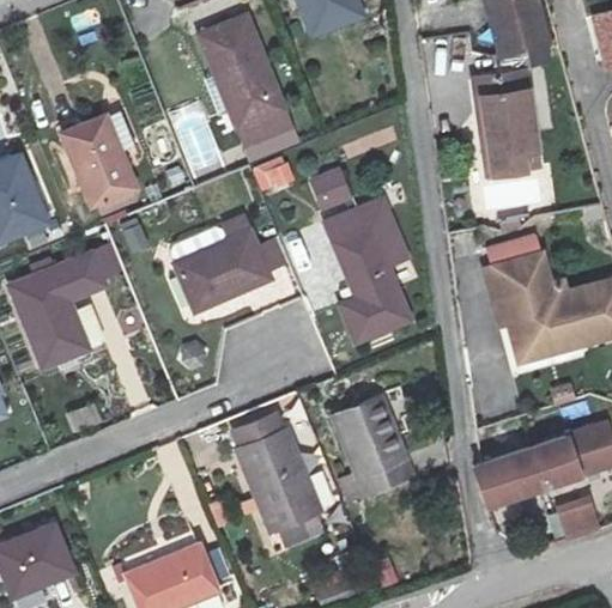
[(338,0),(306,0),(314,20),(341,10),(338,0)]
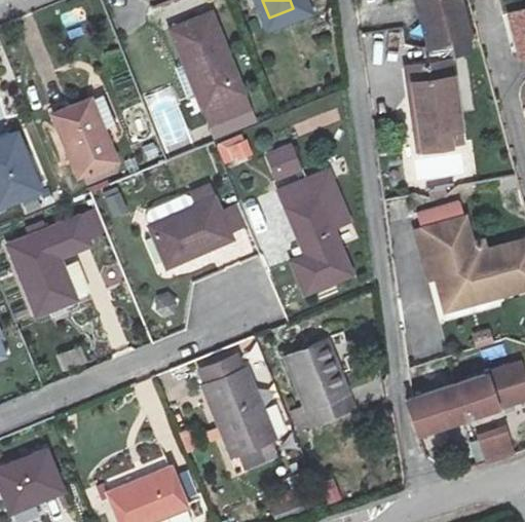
[(408,0),(424,53),(472,39),(459,0),(408,0)]
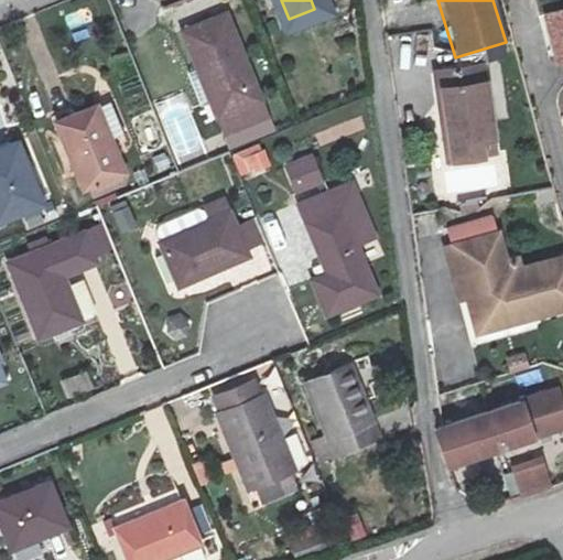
[(207,104),(214,121),(258,104),(223,14),(179,32),(194,70),(202,66),(215,100),(207,104)]
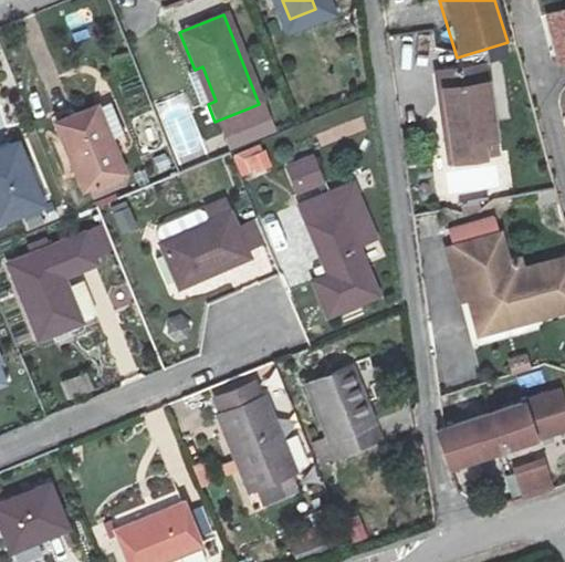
[(564,68),(564,16),(547,20),(558,70),(564,68)]
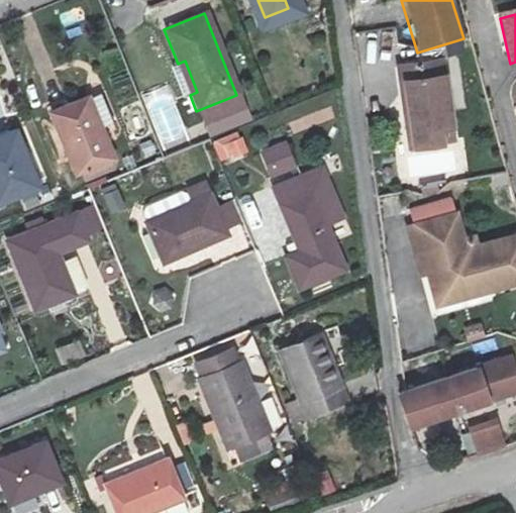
[(185,61),(178,64),(190,95),(197,92),(185,61)]
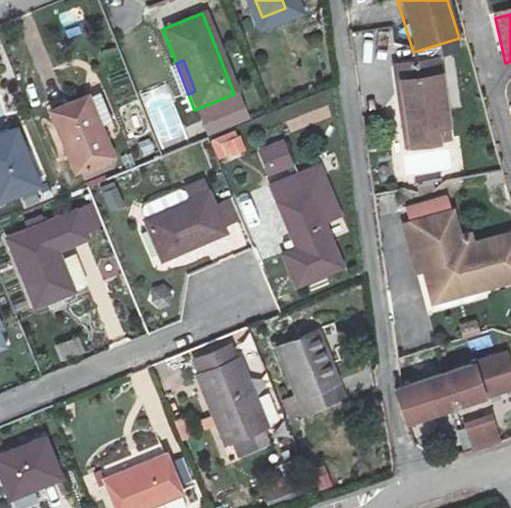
[(437,63),(395,71),(402,114),(399,115),(404,151),(437,145),(435,130),(447,128),(437,63)]
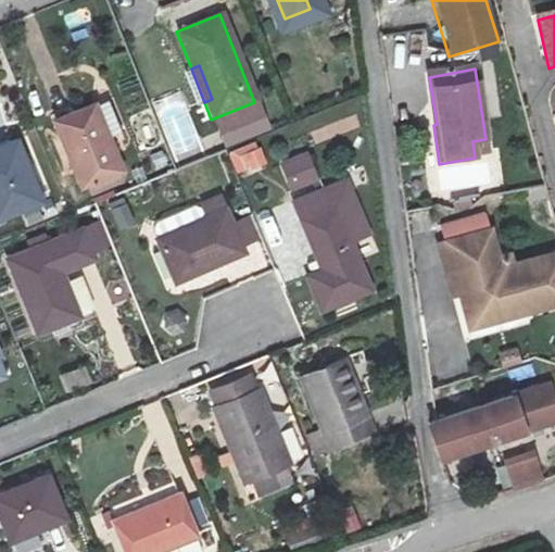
[(254,102),(211,120),(217,137),(260,121),(254,102)]
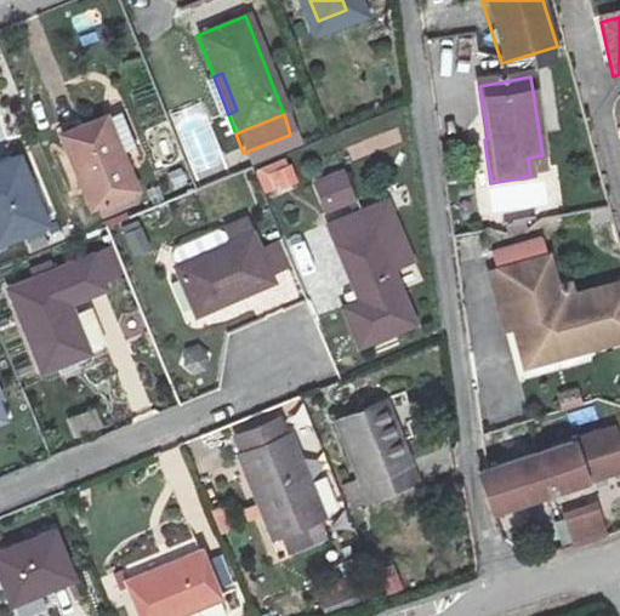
[(124,118),(107,125),(121,163),(140,155),(124,118)]
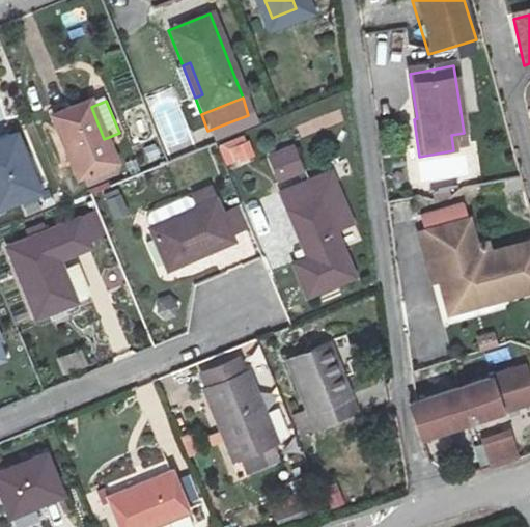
[(112,162),(104,139),(91,107),(88,103),(52,116),(76,176),(112,162)]
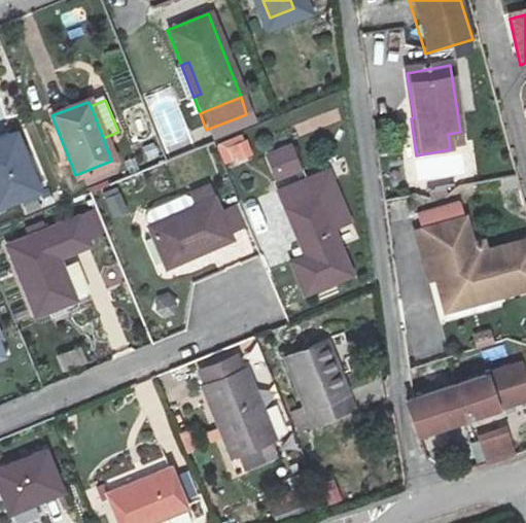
[(0,206),(37,190),(14,134),(0,139),(0,206)]
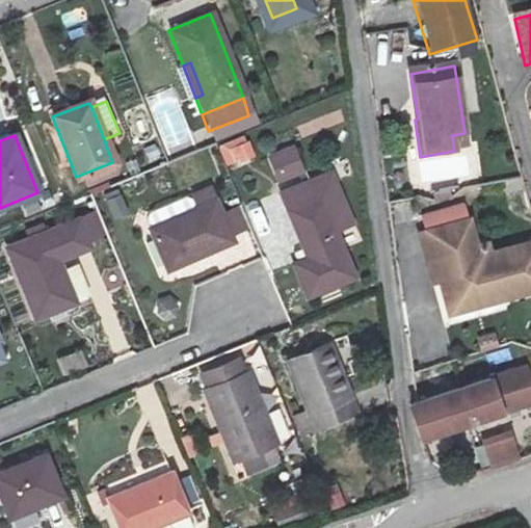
[(228,175),(256,162),(245,138),(217,151),(228,175)]
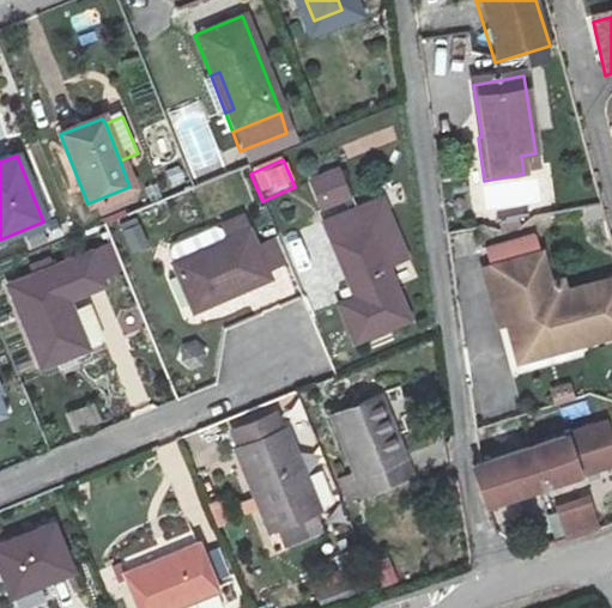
[(307,180),(319,213),(352,200),(339,166),(307,180)]
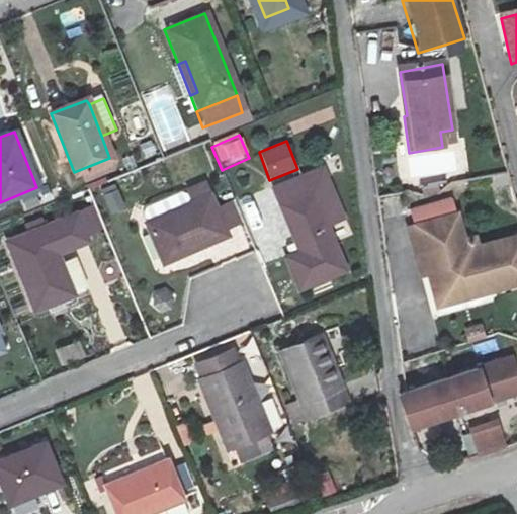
[(324,165),(272,185),(294,244),(299,243),(302,248),(283,255),(296,288),(343,269),(328,231),(348,223),(324,165)]
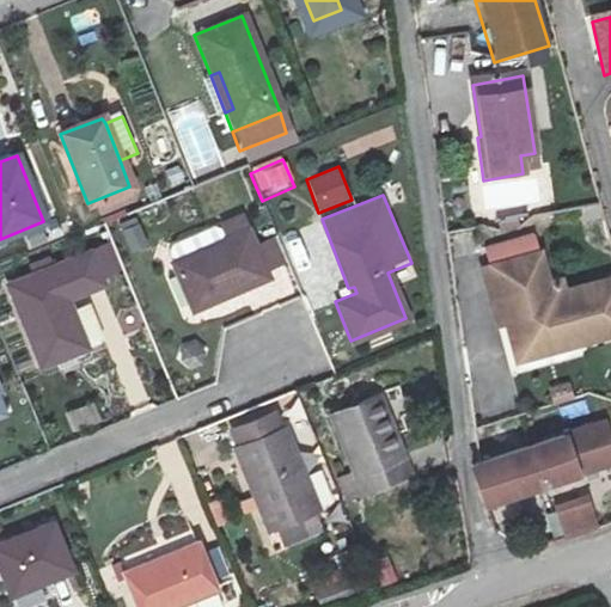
[(118,228),(130,258),(148,251),(136,221),(118,228)]
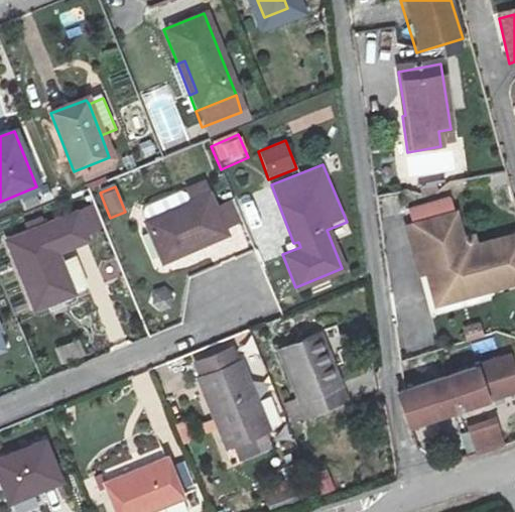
[(243,225),(231,196),(212,204),(208,193),(143,219),(159,258),(243,225)]
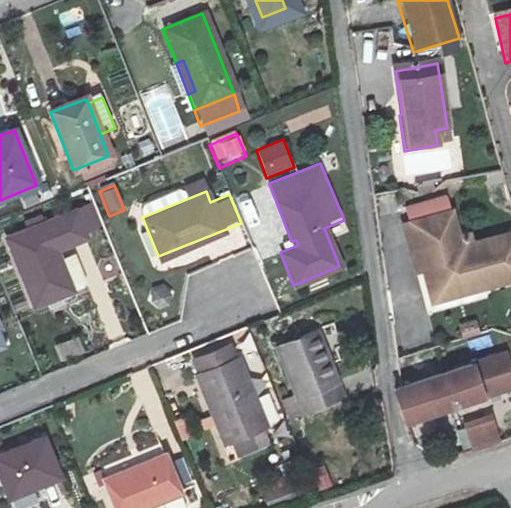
[(444,201),(406,212),(411,227),(403,229),(427,310),(510,286),(510,237),(464,251),(454,214),(449,216),(444,201)]
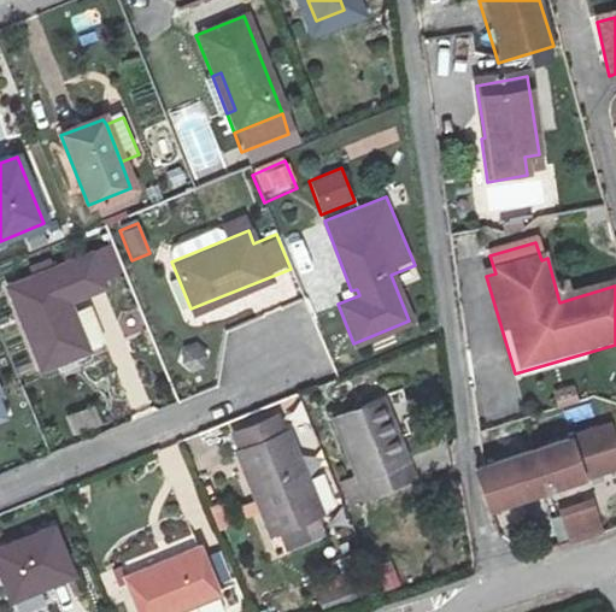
[(104,289),(127,282),(115,252),(10,293),(42,375),(87,357),(64,298),(80,292),(83,304),(106,296),(104,289)]
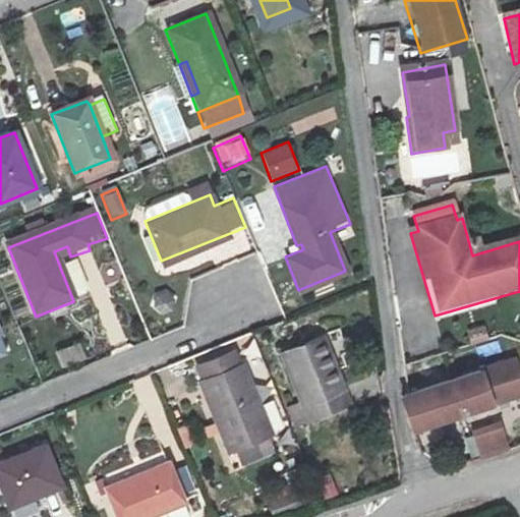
[(322,336),(280,352),(306,419),(348,403),(322,336)]
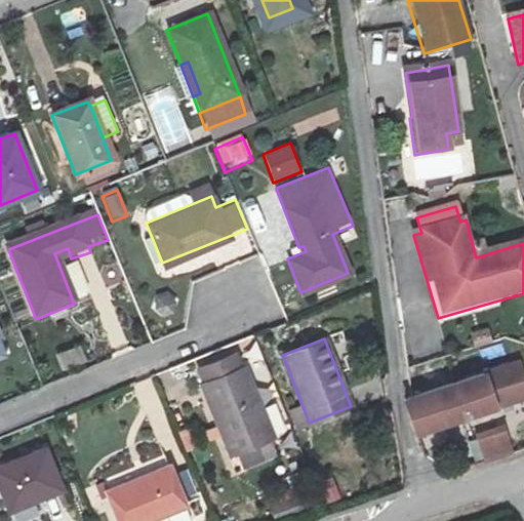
[(201,383),(242,366),(237,354),(196,370),(201,383)]
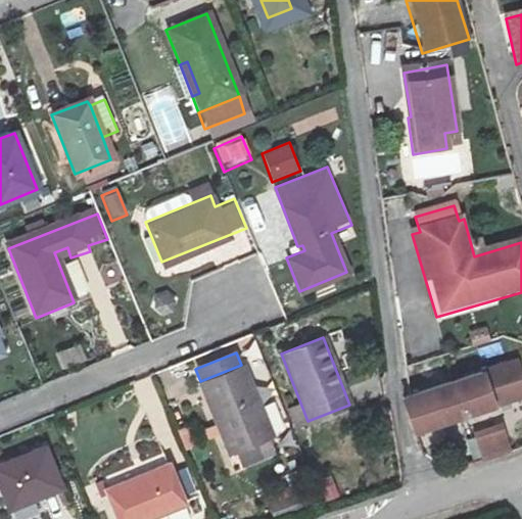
[(268,434),(241,365),(200,381),(198,382),(226,451),(268,434)]
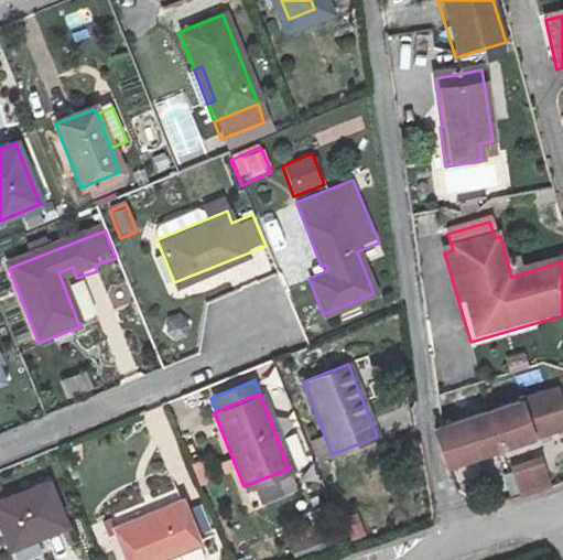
[(562,409),(558,394),(522,406),(533,442),(562,431),(562,409)]
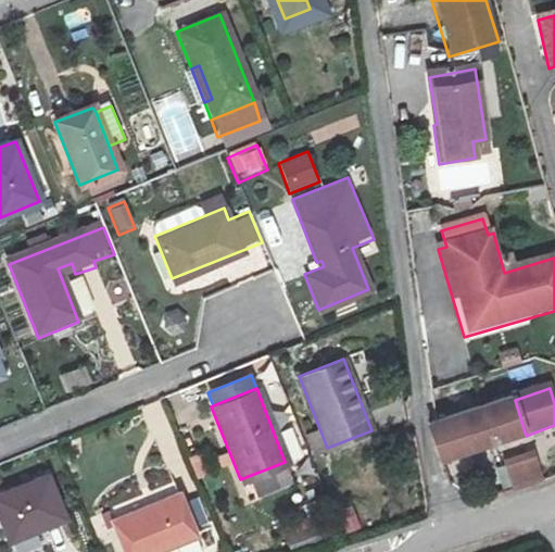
[(430,428),(441,461),(441,464),(526,436),(515,400),(430,428)]
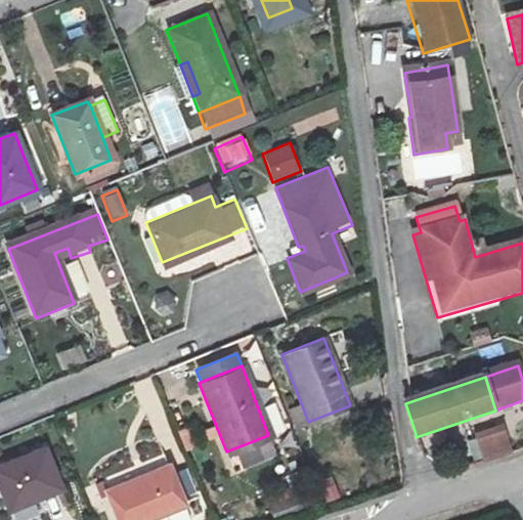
[(185,457),(202,449),(193,429),(177,436),(185,457)]
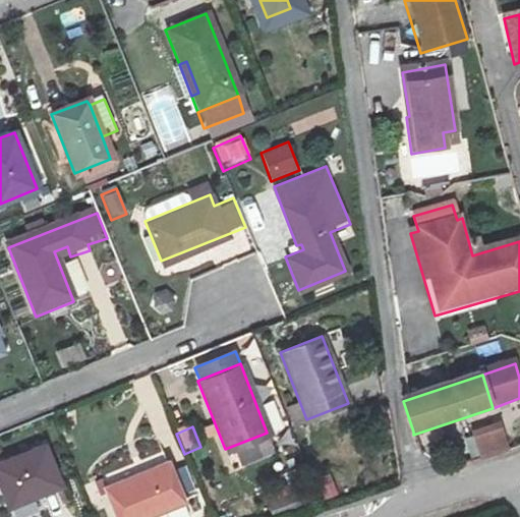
[(508,456),(501,433),(474,441),(482,465),(508,456)]
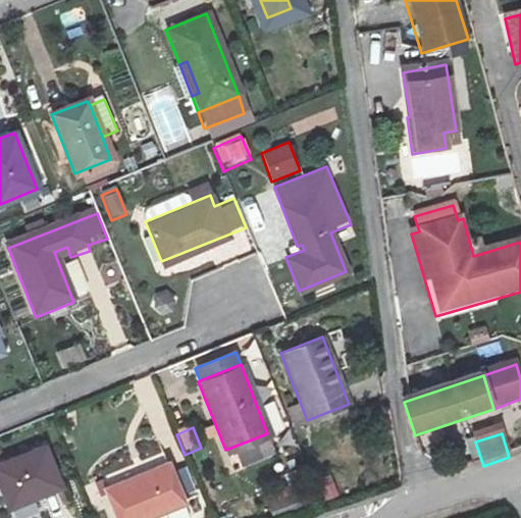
[(42,444),(0,460),(0,493),(5,506),(58,484),(42,444)]
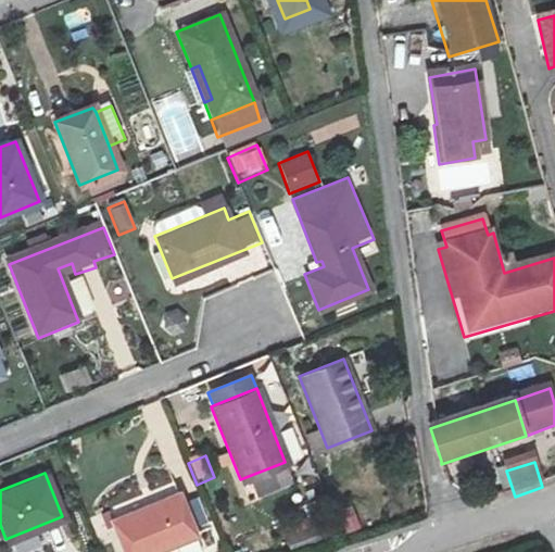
[(176,494),(111,519),(123,551),(149,551),(193,535),(176,494)]
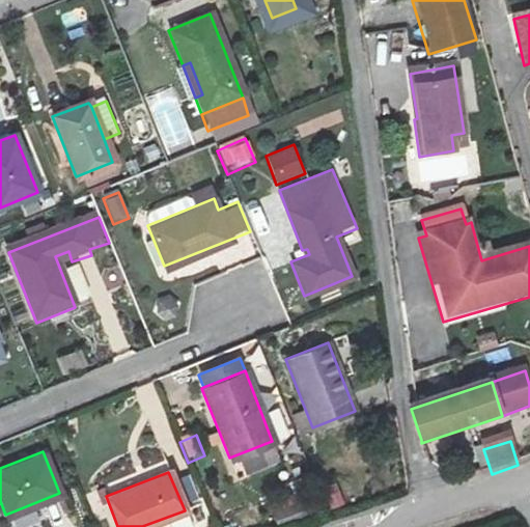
[(334,518),(350,514),(339,487),(324,493),(334,518)]
